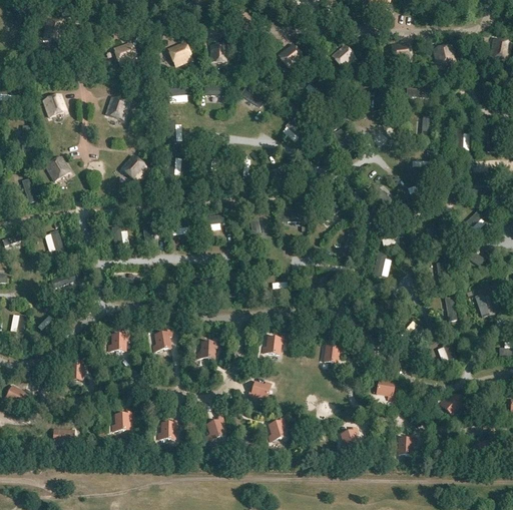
[(43,37),(61,41),(65,24),(47,20),(43,37)]
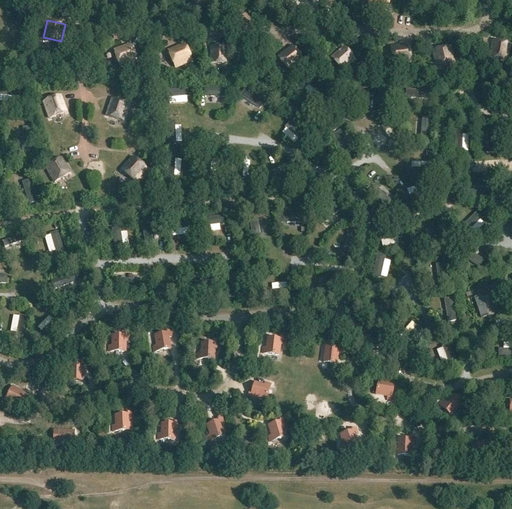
[(493,39),(489,57),(507,60),(510,43),(493,39)]
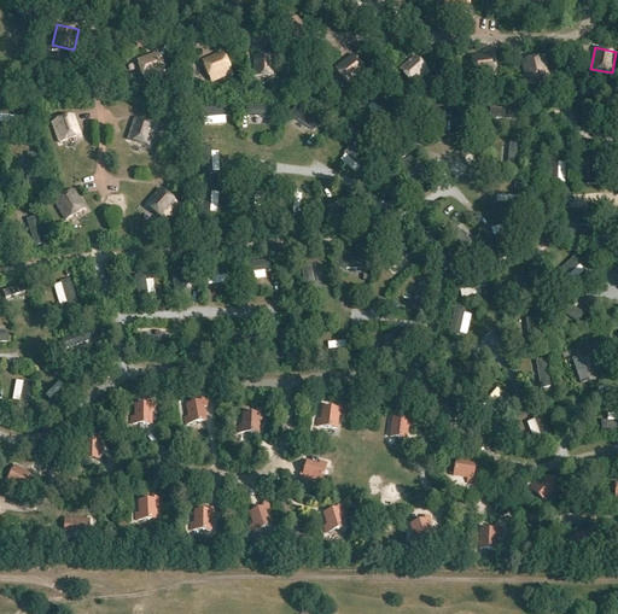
[(138,59),(145,80),(164,72),(158,52),(138,59)]
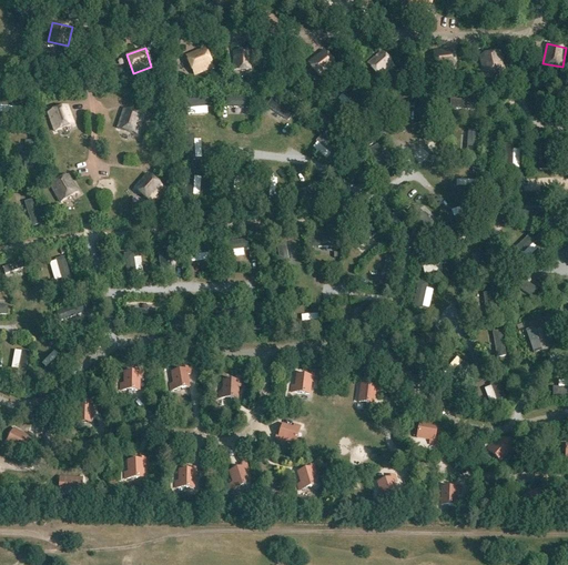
[(186,56),(194,73),(212,66),(204,48),(186,56)]
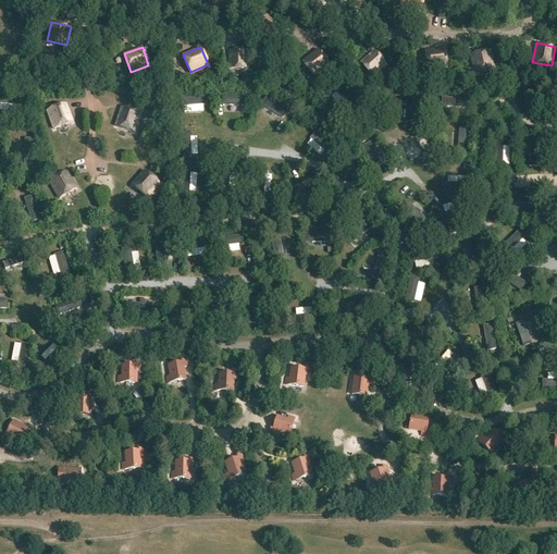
[(446,66),(444,47),(424,49),(426,69),(446,66)]
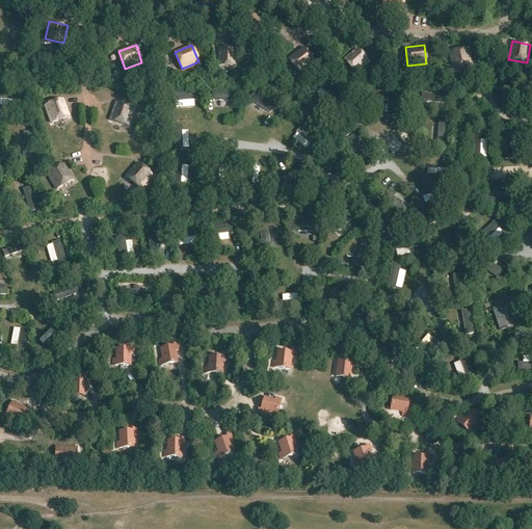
[(219,63),(236,63),(236,47),(219,47),(219,63)]
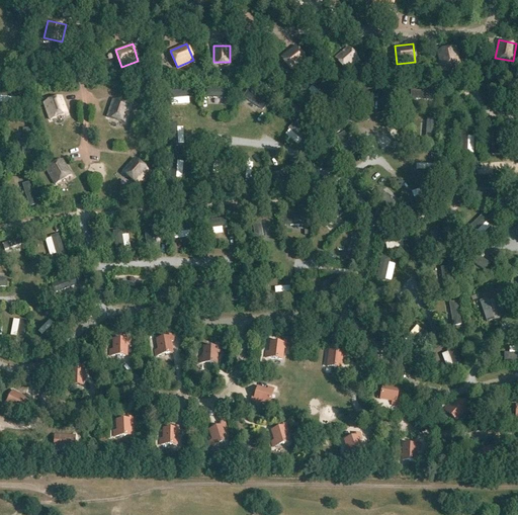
[(281,57),(292,71),(307,59),(295,46),(281,57)]
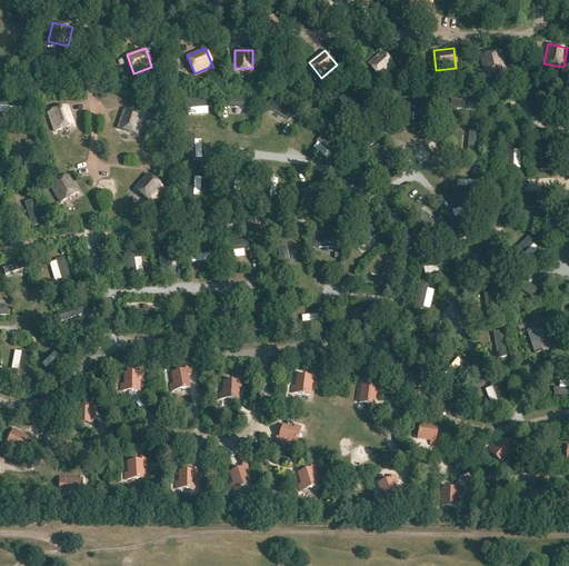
[(395,63),(382,50),(368,62),(380,76),(395,63)]
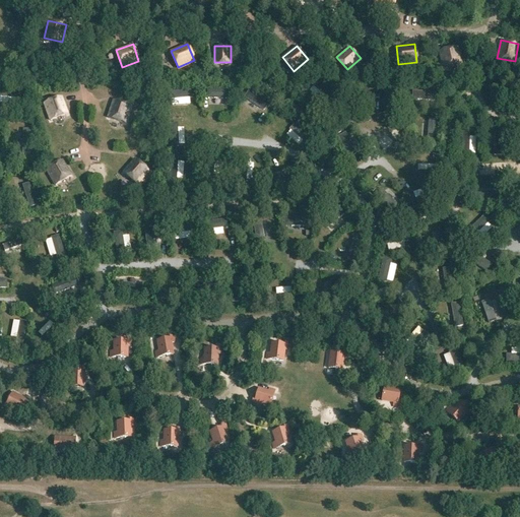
[(461,64),(457,46),(440,50),(443,67),(461,64)]
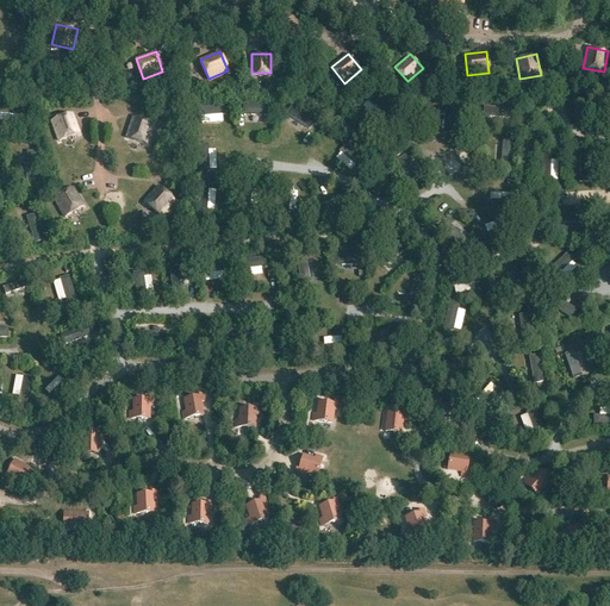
[(381,111),(362,95),(353,108),(372,125),(381,111)]
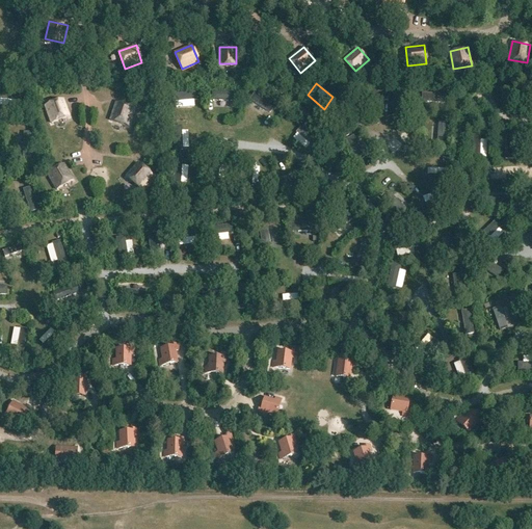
[(232,91),(210,90),(213,105),(235,104),(232,91)]
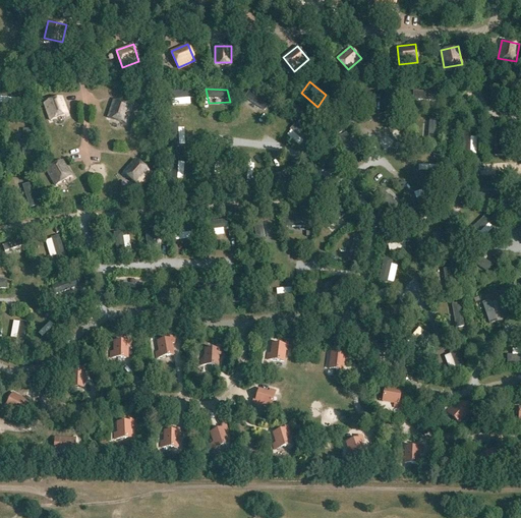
[(439,89),(427,89),(427,102),(441,101),(439,89)]
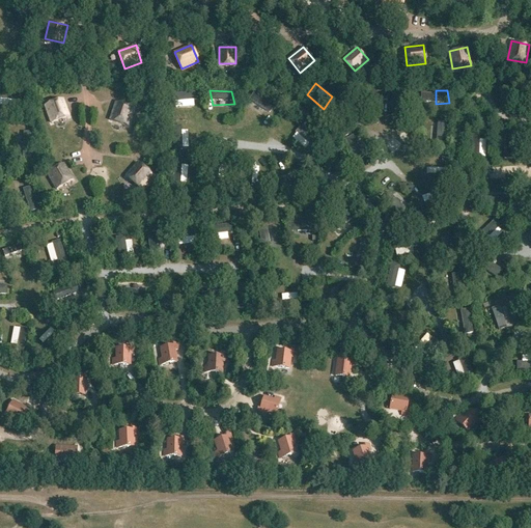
[(196,91),(171,92),(172,104),(197,102),(196,91)]
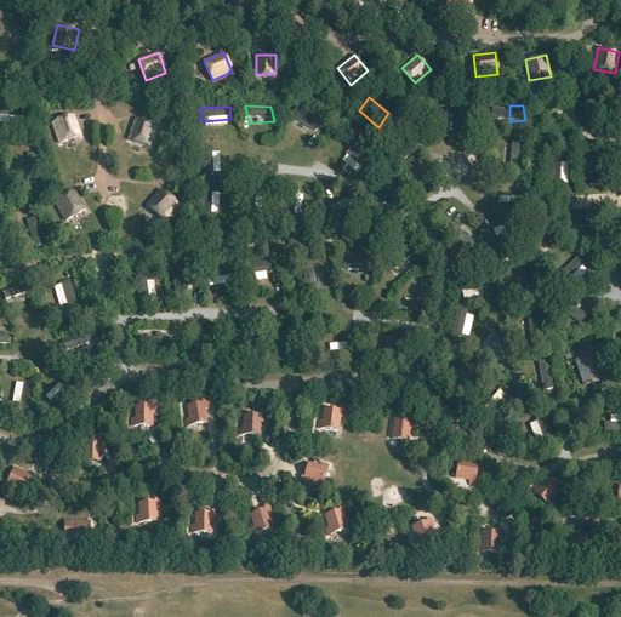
[(18,110),(0,109),(0,120),(18,120),(18,110)]
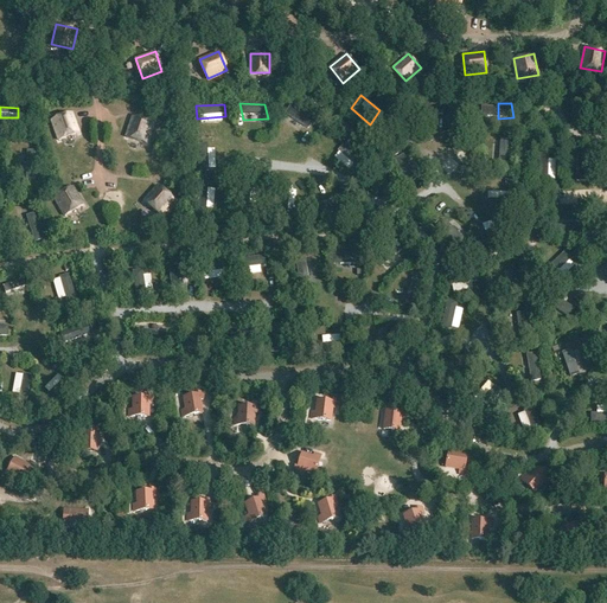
[(314,121),(291,108),(282,121),(308,133),(314,121)]
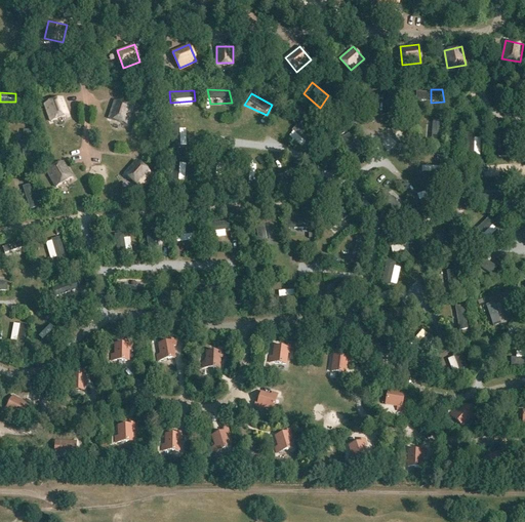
[(384,94),(358,94),(358,110),(384,111),(384,94)]
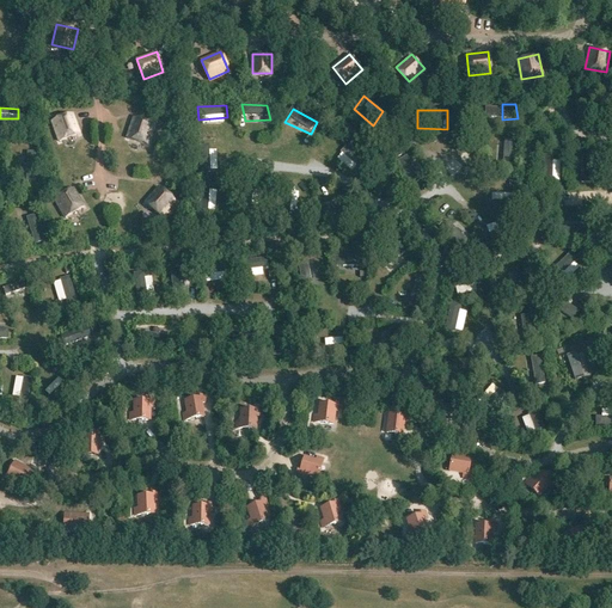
[(79,133),(72,112),(51,120),(60,140),(79,133)]
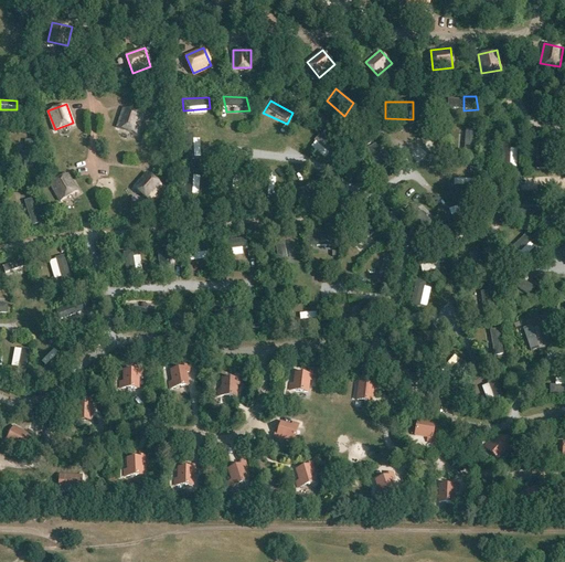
[(117,126),(136,133),(142,114),(124,107),(117,126)]
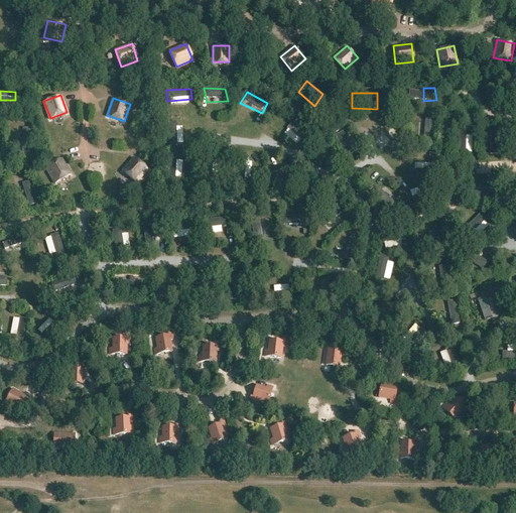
[(427,119),(406,119),(405,132),(426,133),(427,119)]
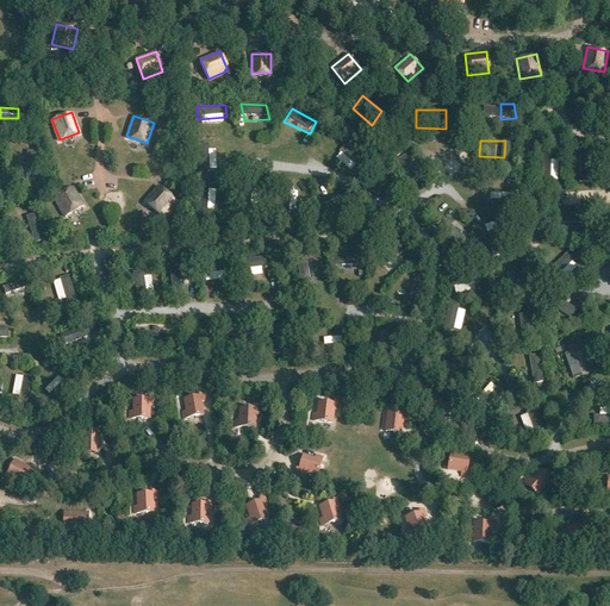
[(30,142),(20,144),(24,160),(32,157),(30,142)]
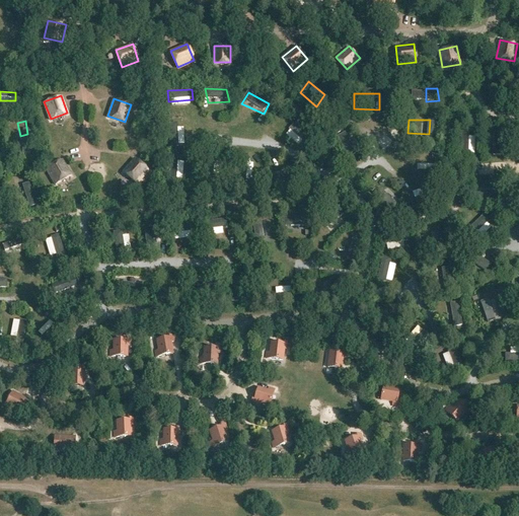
[(297,122),(286,134),(300,147),(311,135),(297,122)]
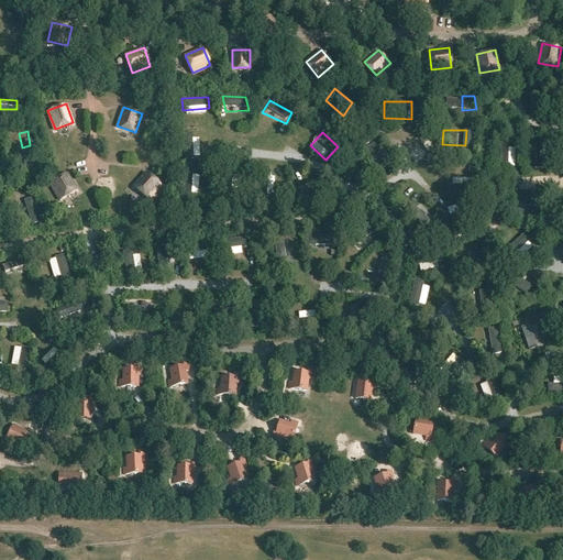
[(200,140),(187,140),(189,156),(201,158),(200,140)]
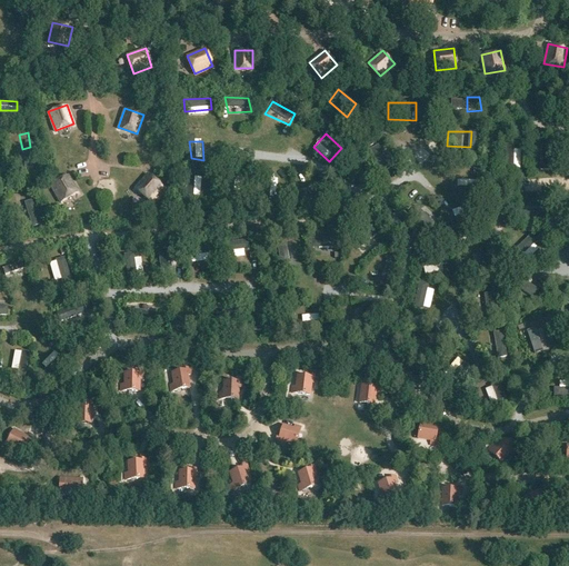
[(507,149),(509,172),(523,171),(521,149),(507,149)]
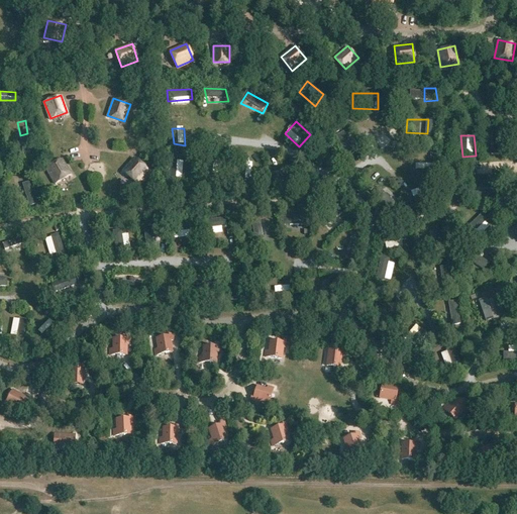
[(493,135),(494,152),(506,152),(504,135),(493,135)]
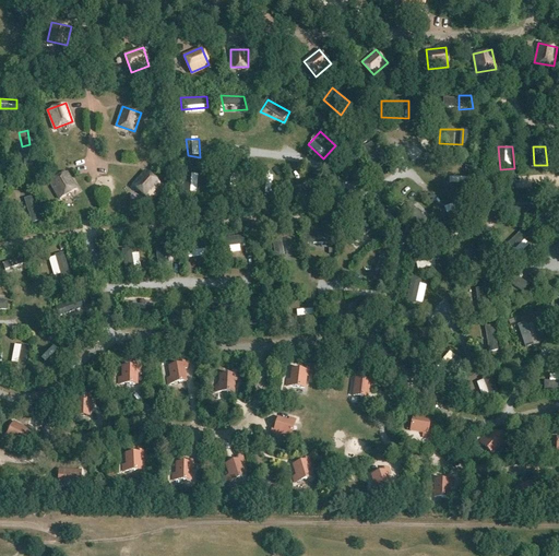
[(145,169),(132,184),(147,197),(159,182),(145,169)]
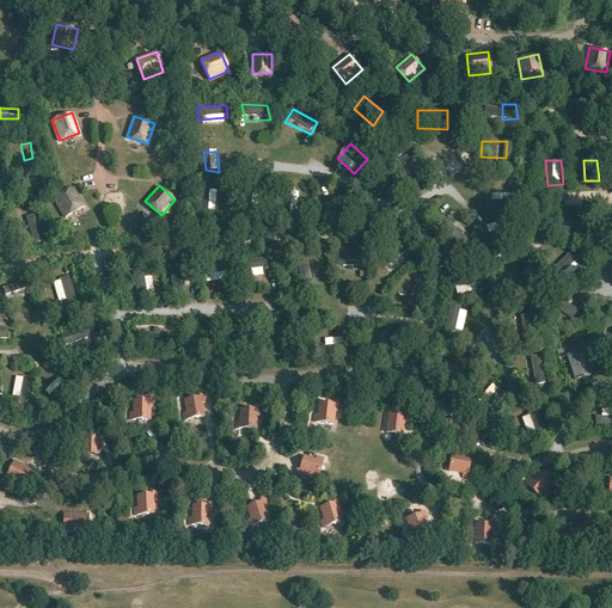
[(84,206),(73,186),(54,197),(65,216),(84,206)]
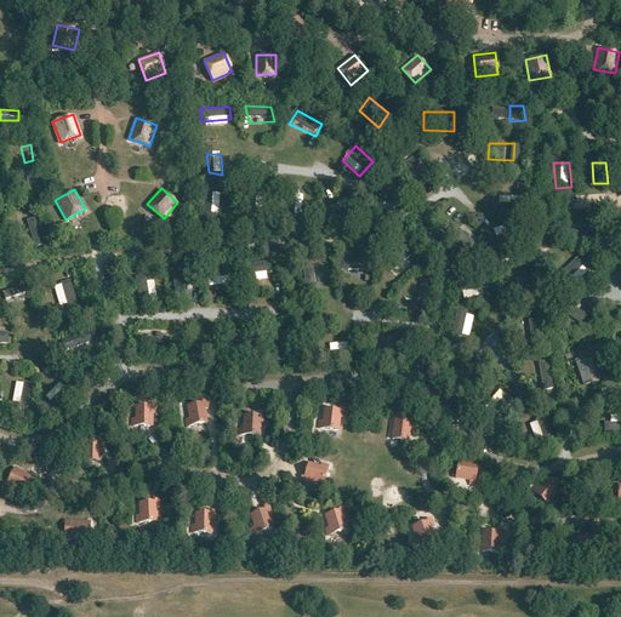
[(268,189),(251,189),(251,211),(267,211),(268,189)]
